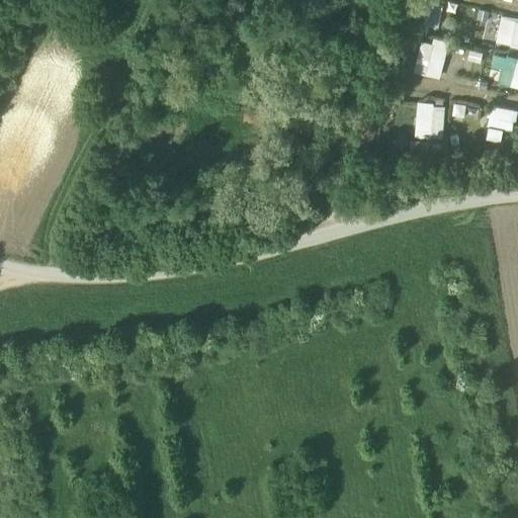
[(428,2),(424,25),(439,28),(443,5),(428,2)]
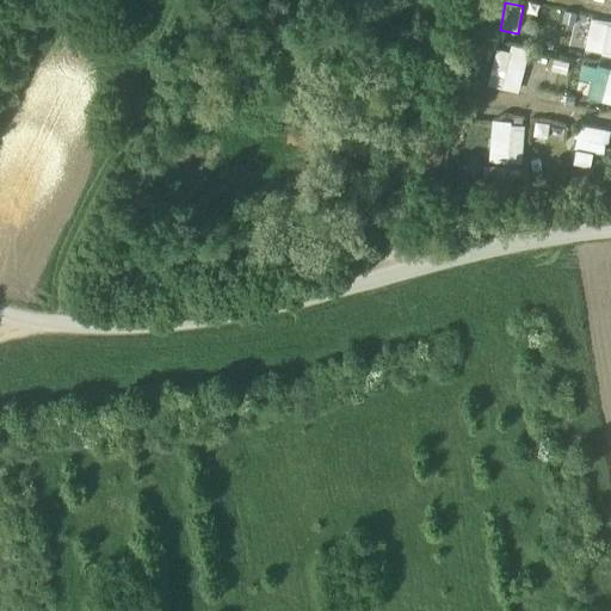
[(610,56),(610,22),(591,17),(584,51),(610,56)]
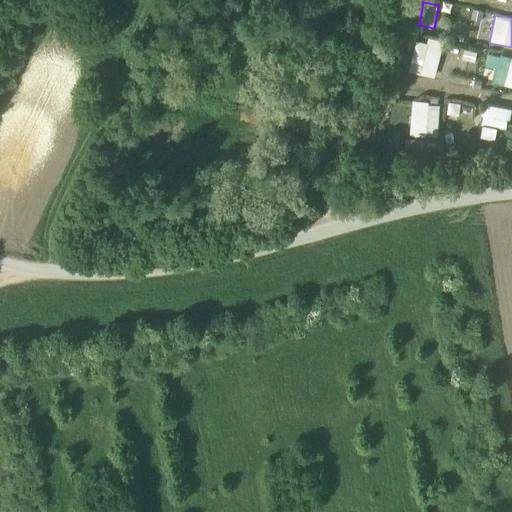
[(428,44),(416,41),(409,72),(435,78),(444,42),(429,38),(428,44)]
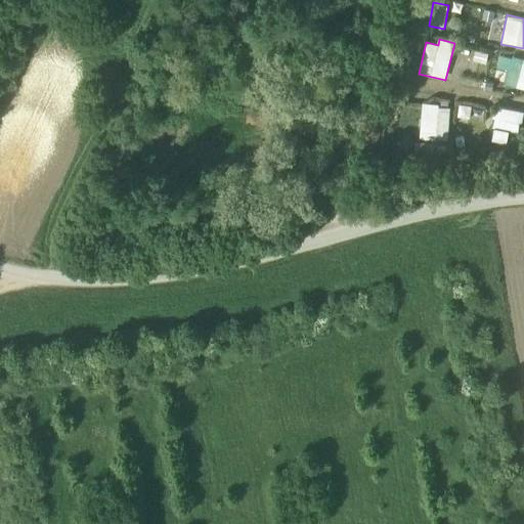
[(509,71),(505,86),(523,90),(523,59),(500,54),(497,69),(509,71)]
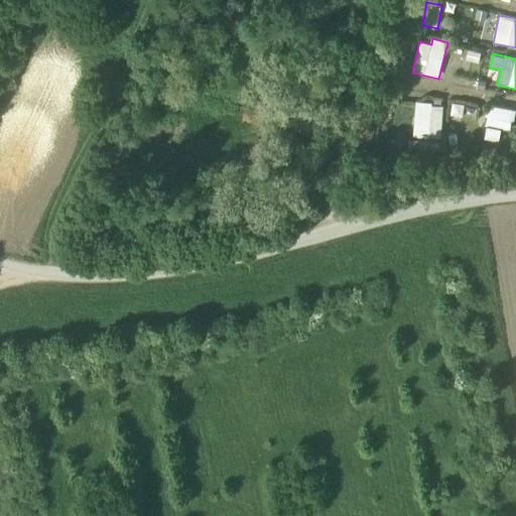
[(414,104),(414,137),(442,137),(442,105),(414,104)]
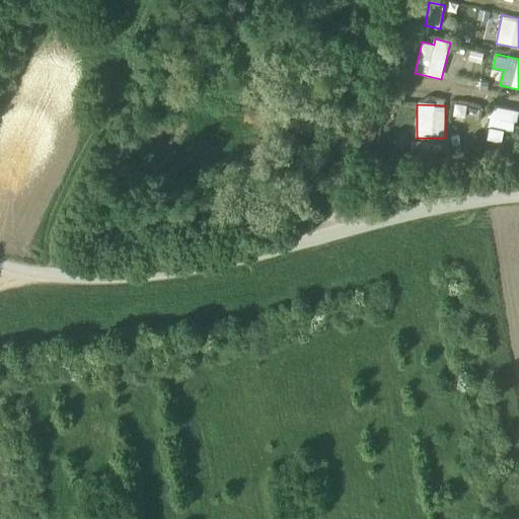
[(455,104),(453,115),(477,120),(479,109),(455,104)]
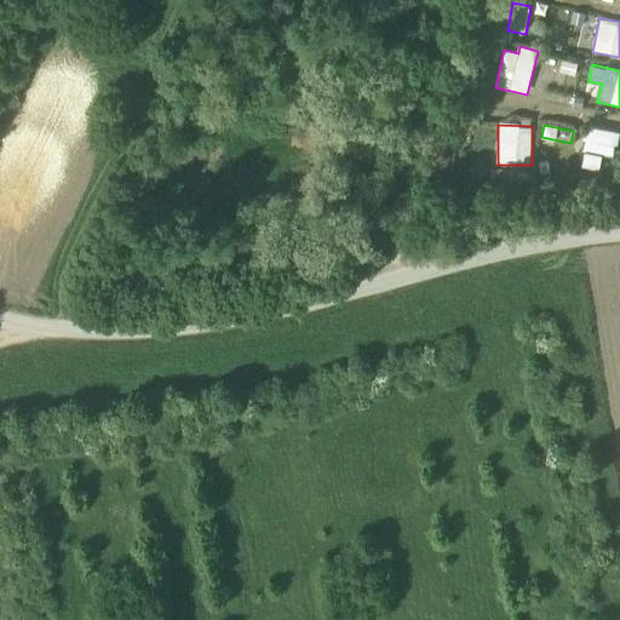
[(602,170),(602,156),(616,158),(619,131),(585,128),(583,168),(602,170)]
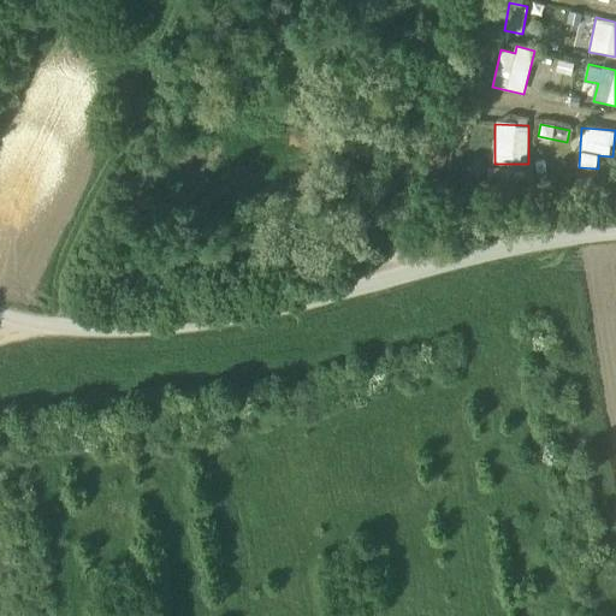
All buildings are outlined.
